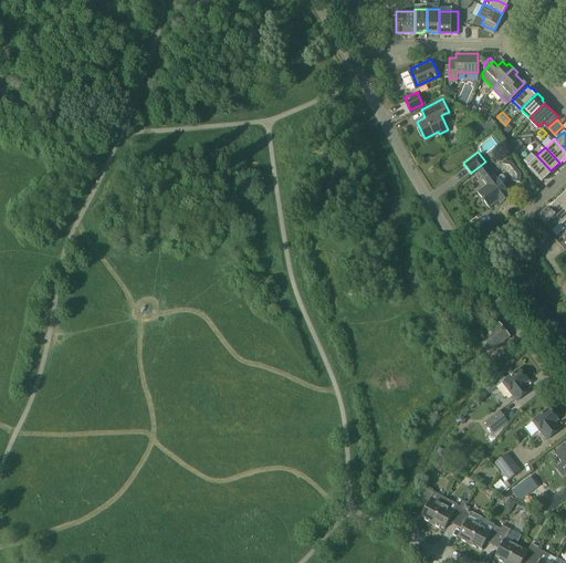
[(551,170),(536,155),(527,164),(542,179),(551,170)]
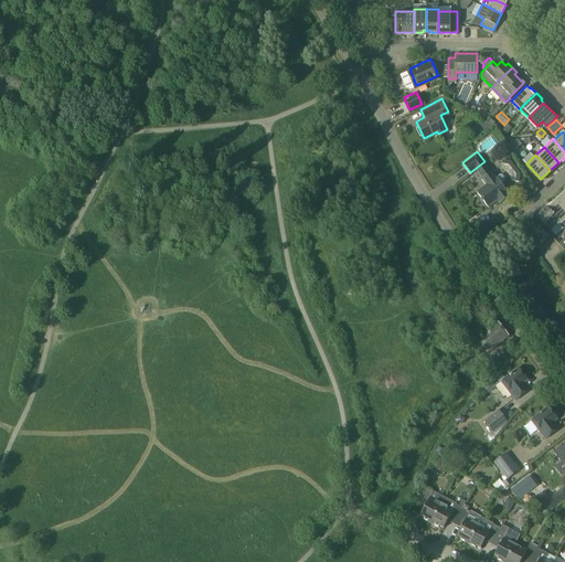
[(511,159),(502,158),(501,167),(505,167),(511,173),(510,178),(519,179),(520,171),(511,159)]
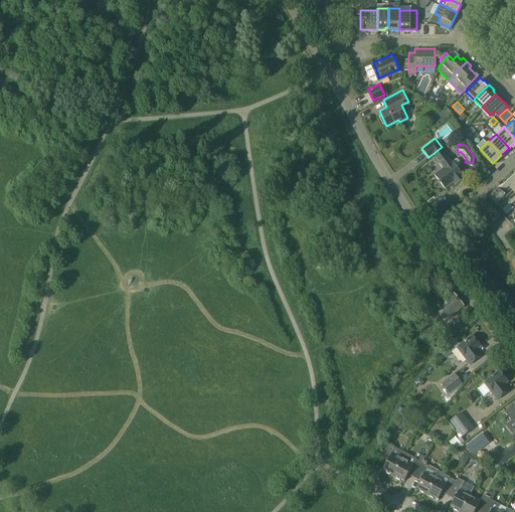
[(443,166),(435,173),(439,179),(438,180),(440,182),(441,181),(446,187),(457,178),(459,181),(465,176),(456,165),(460,162),(460,160),(458,157),(456,157),(452,160),(449,155),(448,155),(447,156),(440,162),(443,166)]
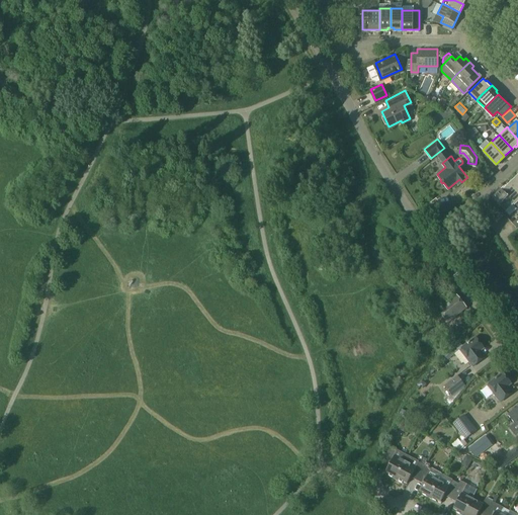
[(509,182),(517,190),(517,175),(517,174),(509,182)]
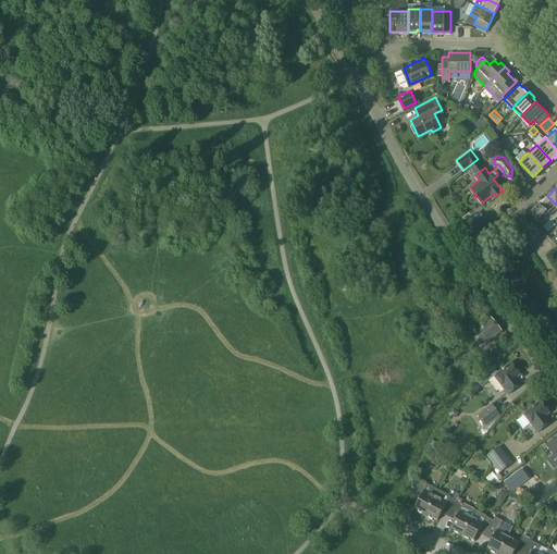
[(556,214),(556,205),(547,196),(545,198),(543,197),(537,202),(553,218),(552,218),(553,220),(556,214)]
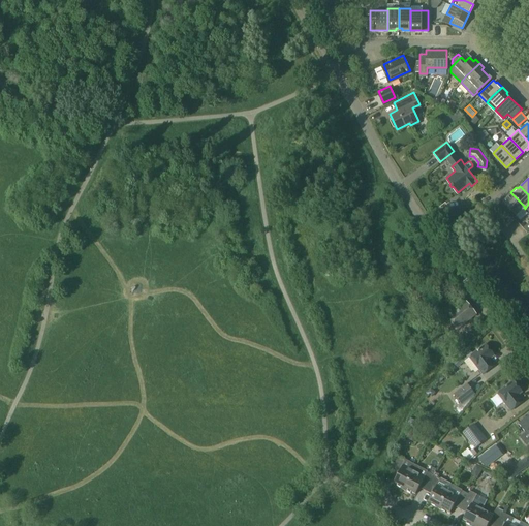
[(516,215),(524,207),(525,207),(510,192),(498,205),(506,214),(511,210),(516,215)]
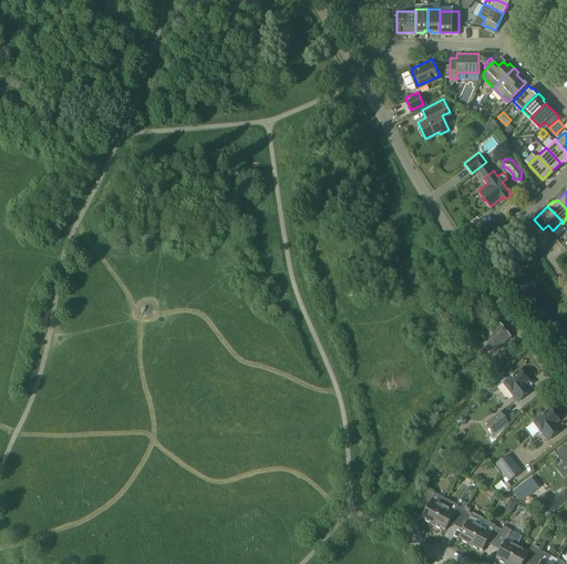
[(472,344),(482,357),(490,351),(511,335),(500,320),(478,337),(480,337),(472,344)]
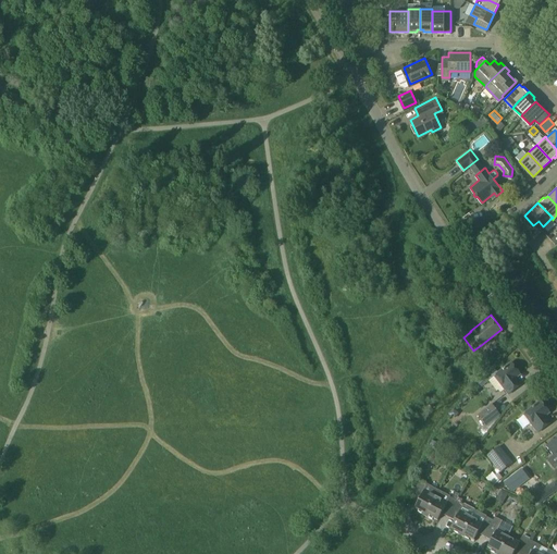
[(511,360),(496,372),(494,373),(508,392),(522,382),(517,374),(520,372),(511,360)]
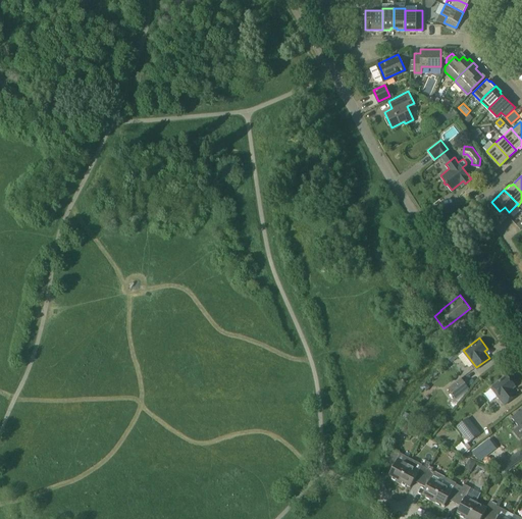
[(457,352),(454,348),(447,355),(450,359),(457,352)]
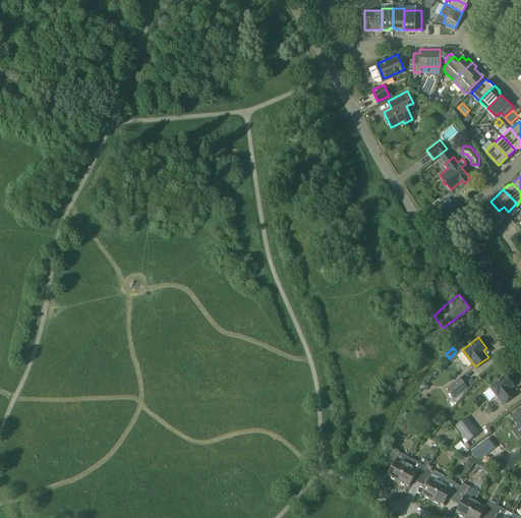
[(506,372),(491,384),(491,385),(487,388),(493,395),(496,393),(503,402),(516,393),(511,386),(514,384),(506,372)]
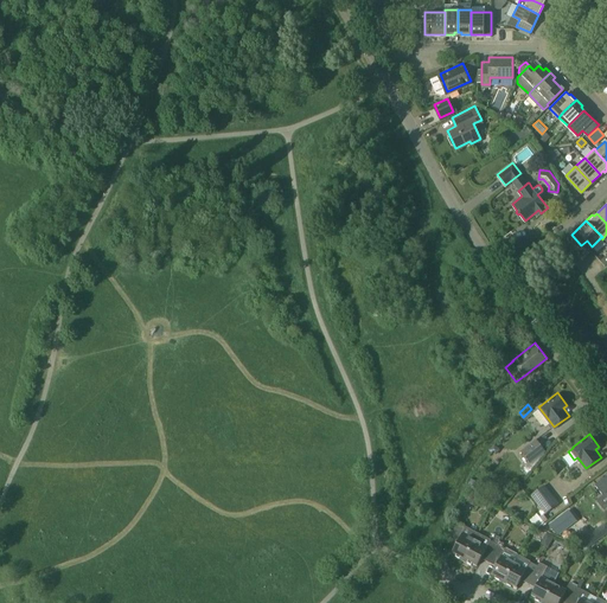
[(530,461),(544,449),(536,437),(521,449),(530,461)]
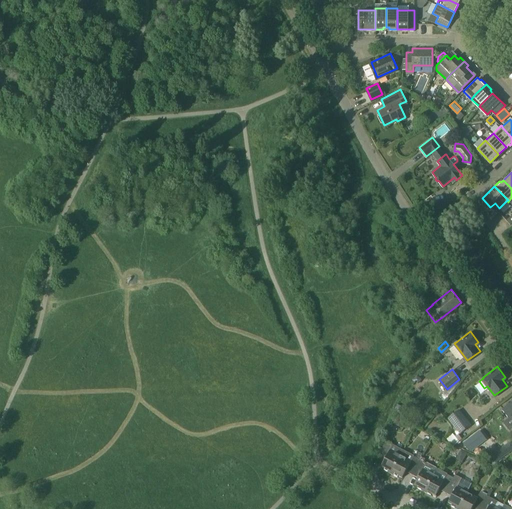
[(412,378),(413,379),(417,383),(421,378),(417,374),(416,373),(412,378)]
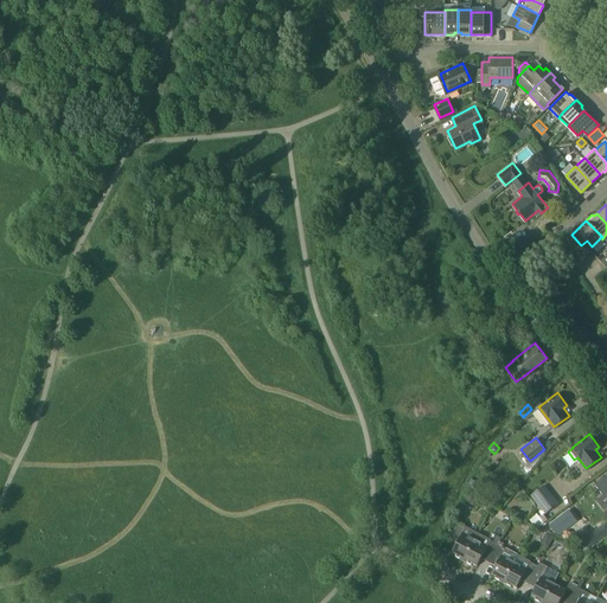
[(530,493),(540,505),(545,512),(558,501),(543,483),(530,493)]
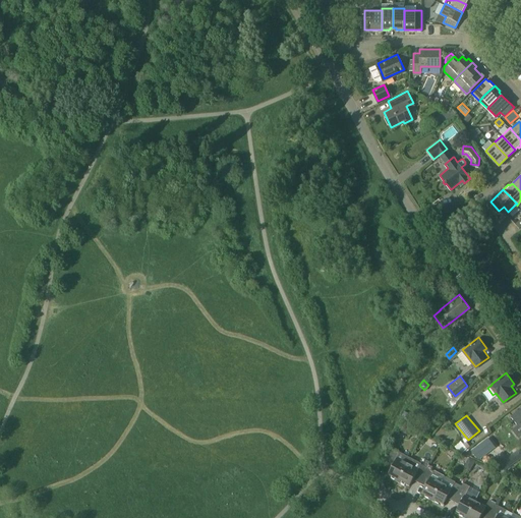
[(477,458),(495,445),(487,437),(471,449),(477,458)]
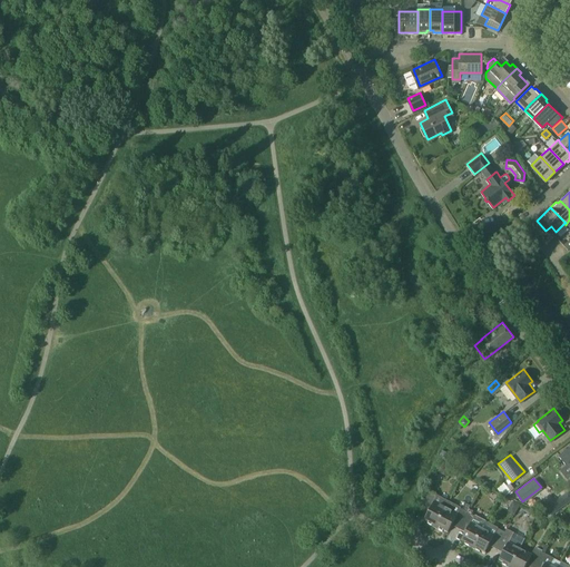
[(434,526),(449,499),(436,494),(430,490),(422,505),(429,508),(424,518),(429,520),(428,521),(434,526)]
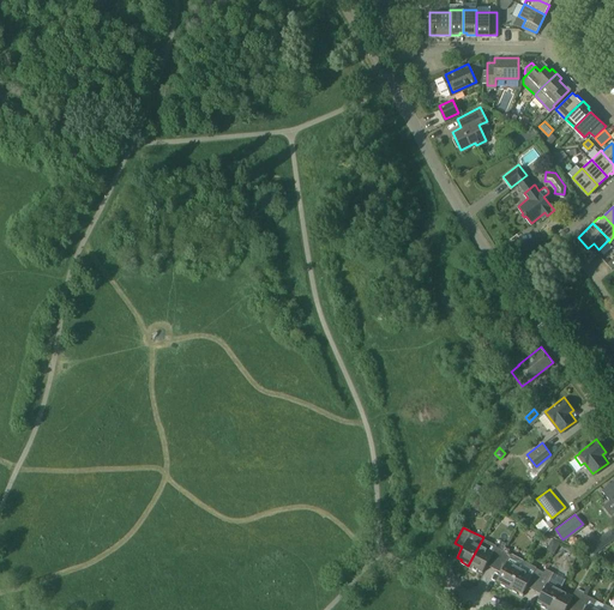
[(588,544),(594,553),(613,537),(613,535),(609,529),(588,544)]
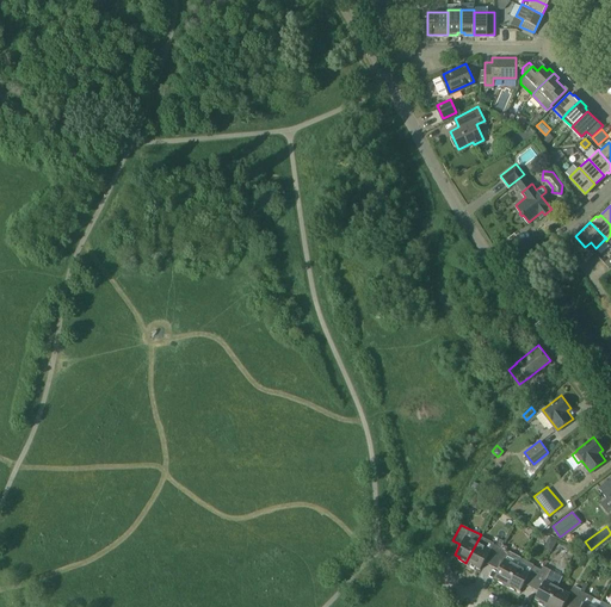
[(481,534),(466,563),(474,567),(475,565),(480,568),(486,557),(493,561),(500,546),(504,540),(499,537),(495,544),(493,543),(494,542),(481,534)]
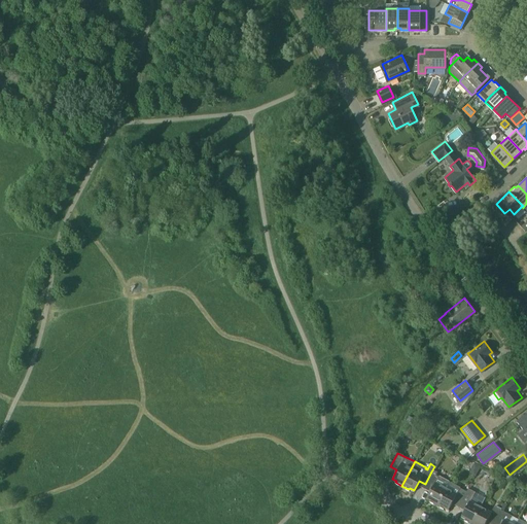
[(436,504),(450,480),(438,475),(435,474),(436,472),(432,469),(431,472),(425,484),(431,488),(426,497),(430,499),(429,500),(436,504)]
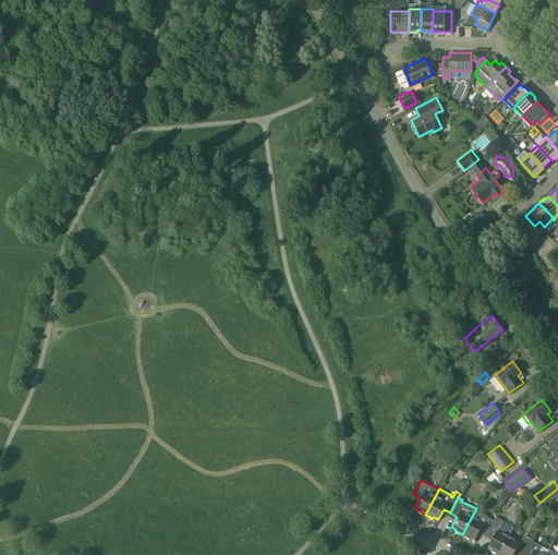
[(486,532),(494,519),(487,516),(487,515),(476,508),(462,534),(470,538),(471,537),(474,539),(480,529),(486,532)]
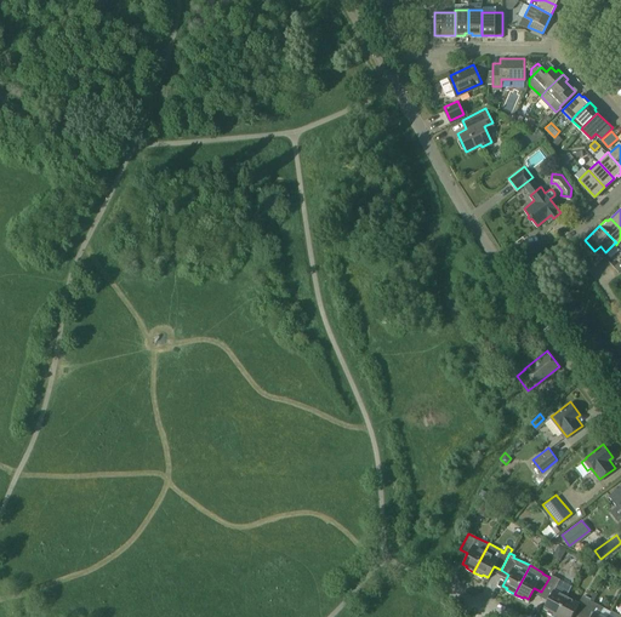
[(554,616),(567,595),(559,592),(563,584),(550,577),(541,592),(548,596),(543,606),(548,609),(547,611),(554,616)]
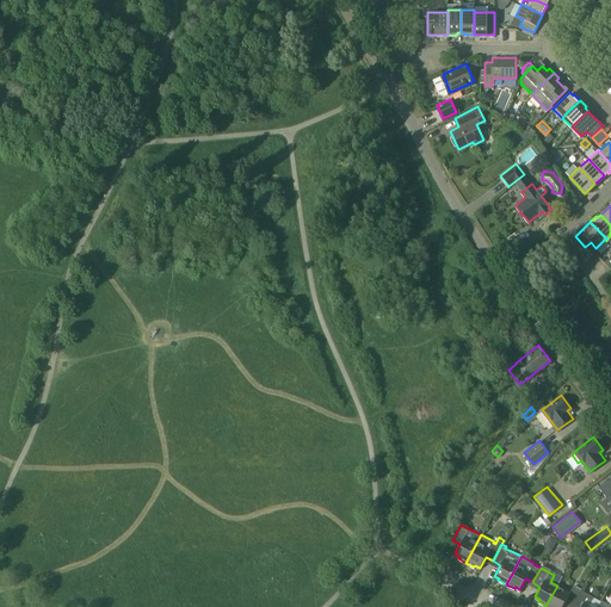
[(561,606),(566,600),(573,604),(581,589),(573,584),(569,592),(557,586),(545,606),(548,606),(561,606)]
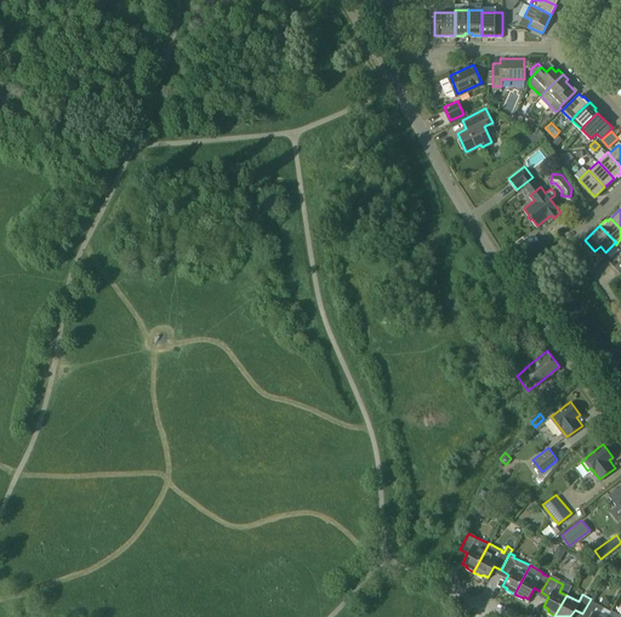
[(591,599),(582,613),(587,616),(605,616),(611,609),(607,616),(594,610),(598,603),(591,599)]
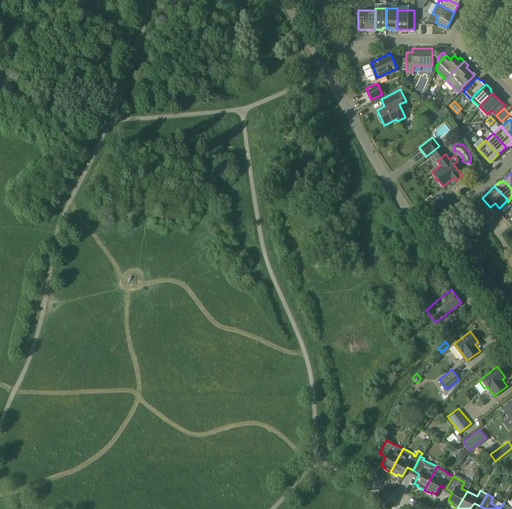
All buildings are outlined.
